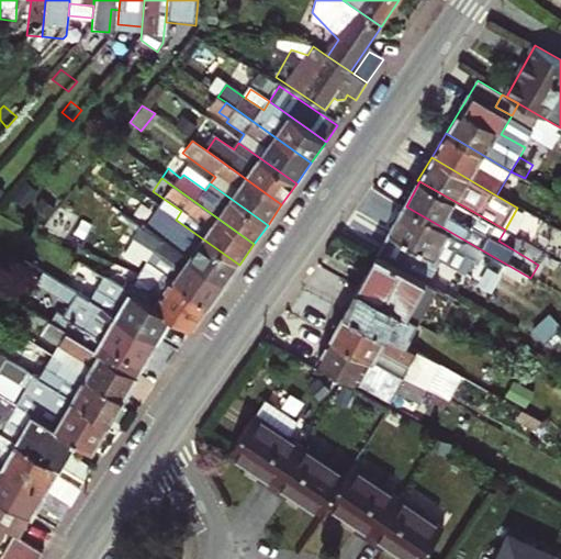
[(60,207),(48,232),(67,241),(78,214),(60,207)]
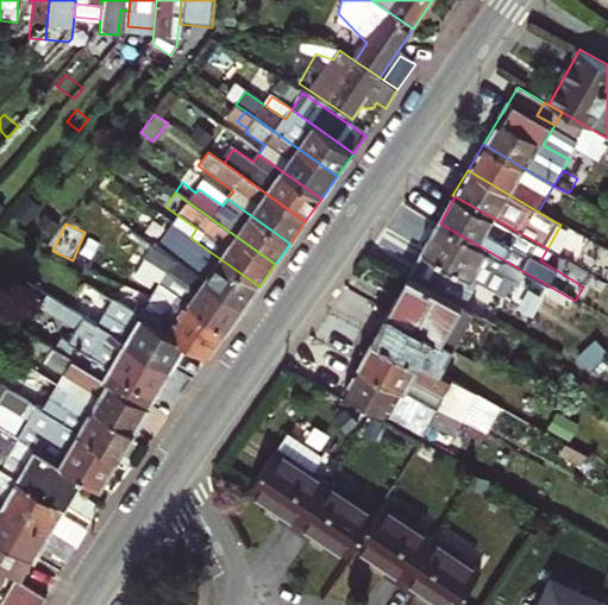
[(424,252),(478,283),(518,306),(526,290),(568,314),(575,301),(440,224),(424,252)]
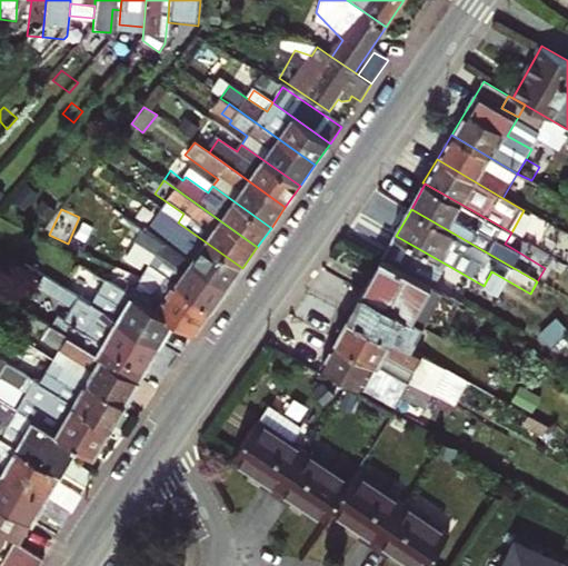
[(153,218),(146,231),(228,289),(242,268),(178,222),(172,218),(166,227),(153,218)]
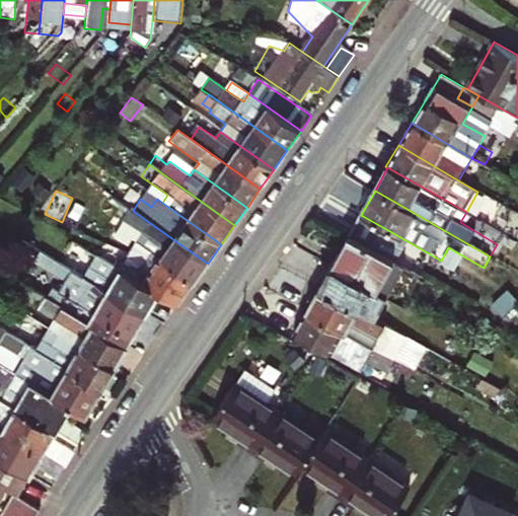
[(150,252),(194,283),(208,264),(133,211),(128,218),(144,229),(136,242),(150,252)]
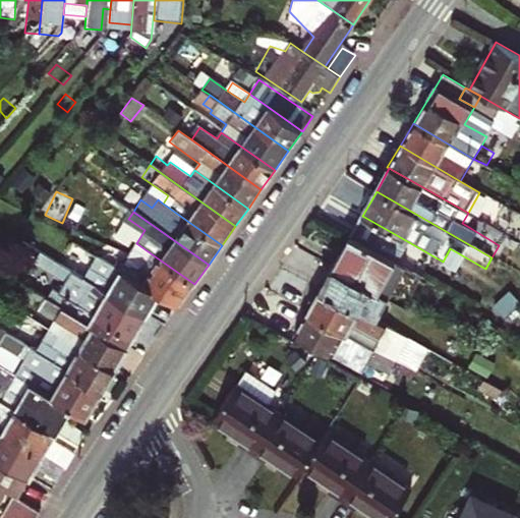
[(349,238),(396,264),(409,242),(362,216),(349,238)]
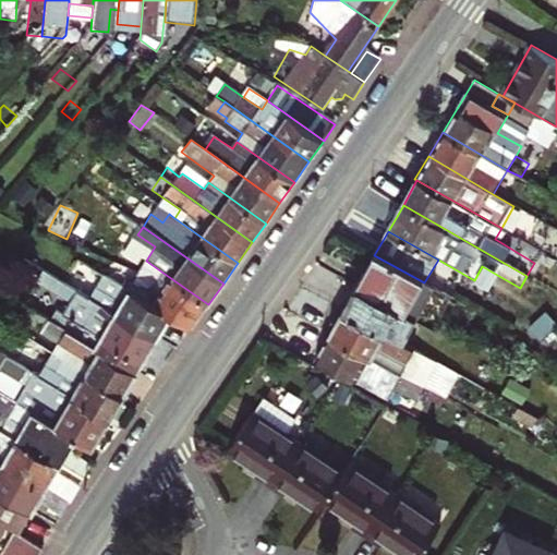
[(407,315),(424,282),(374,255),(356,287),(407,315)]
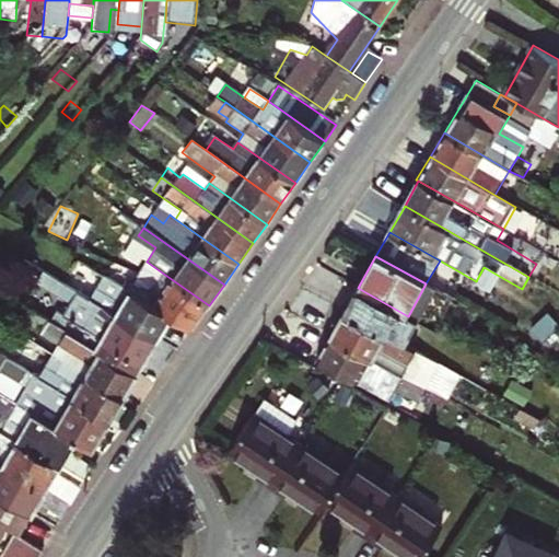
[(123,303),(115,316),(155,341),(170,318),(129,293),(90,269),(83,280),(123,303)]
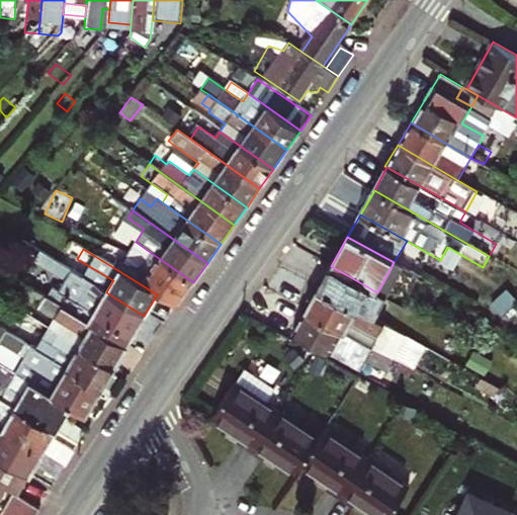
[(125,347),(144,316),(106,292),(40,252),(34,262),(65,280),(58,293),(52,290),(47,299),(54,305),(125,347)]
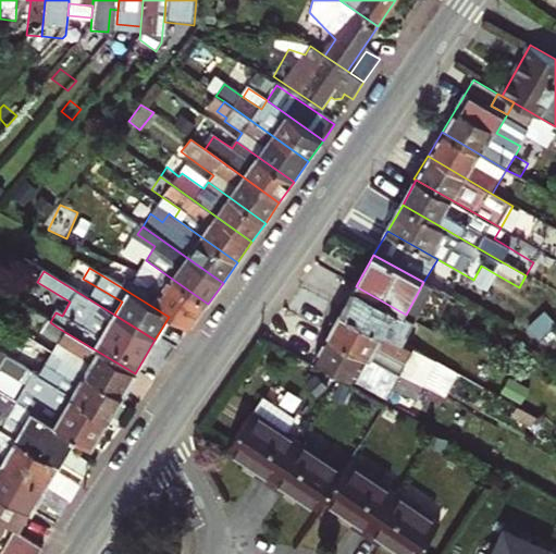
[(128,292),(169,317),(190,330),(208,304),(161,271),(147,288),(134,283),(128,292)]
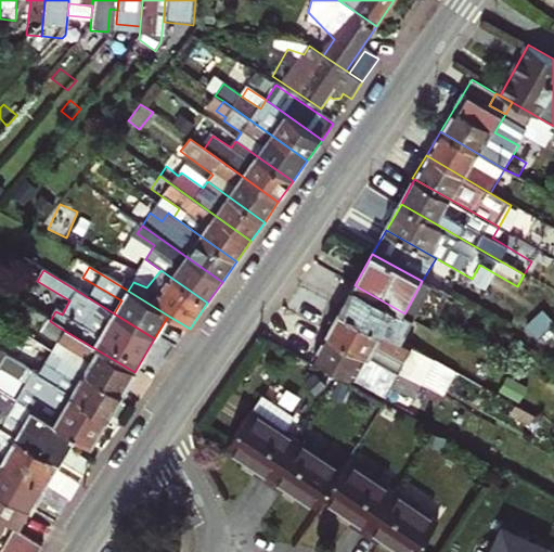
[(413,319),(404,313),(355,285),(340,311),(399,343),(413,319)]
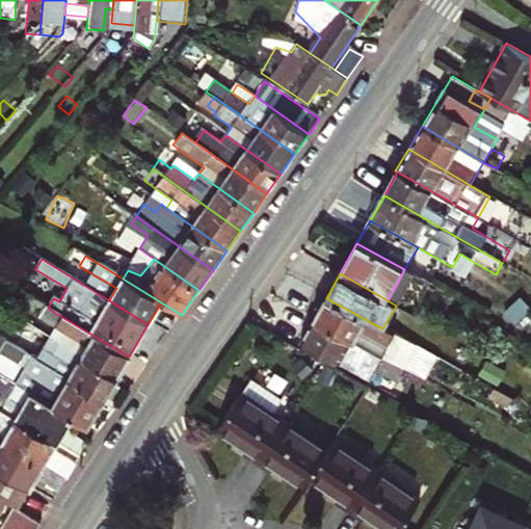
[(50,339),(115,379),(129,356),(55,313),(26,295),(20,308),(56,328),(50,339)]
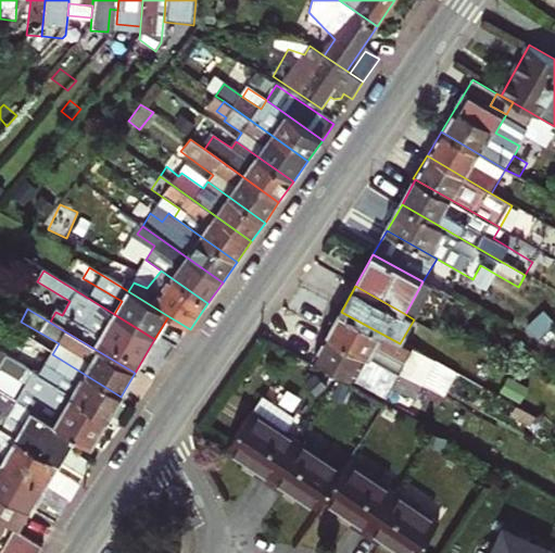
[(400,343),(341,312),(328,335),(421,387),(429,373),(467,392),(472,382),(400,343)]
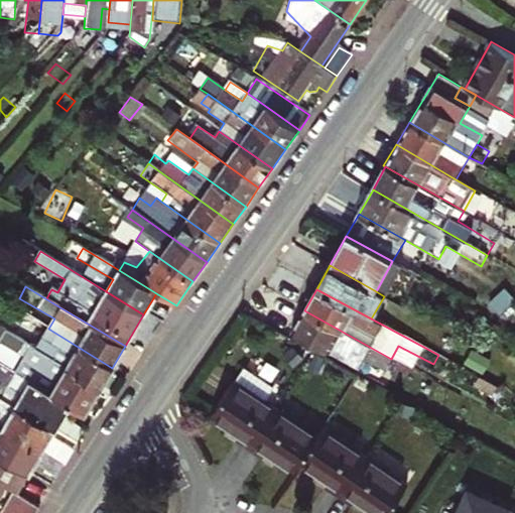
[(0,330),(6,333),(18,313),(0,302),(0,330)]
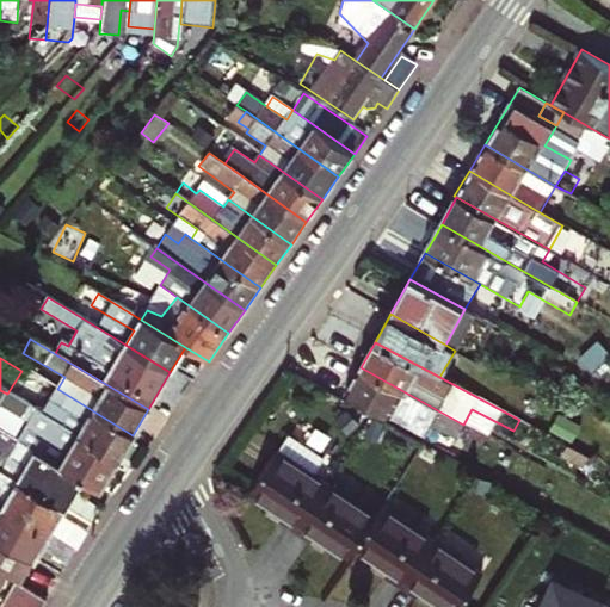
[(456,440),(463,425),(361,367),(345,396),(426,440),(432,427),(456,440)]
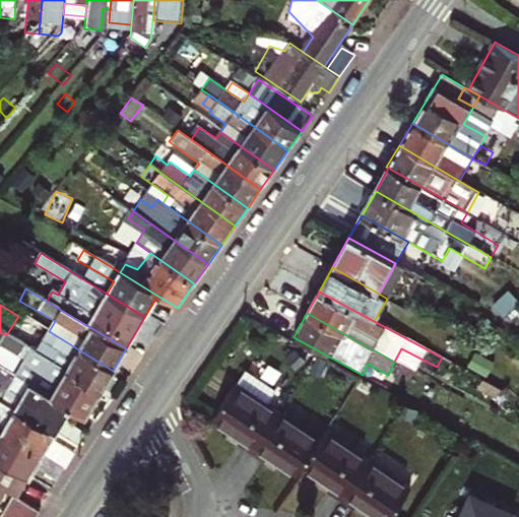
[(52,349),(47,360),(101,392),(113,371),(49,331),(42,344),(52,349)]
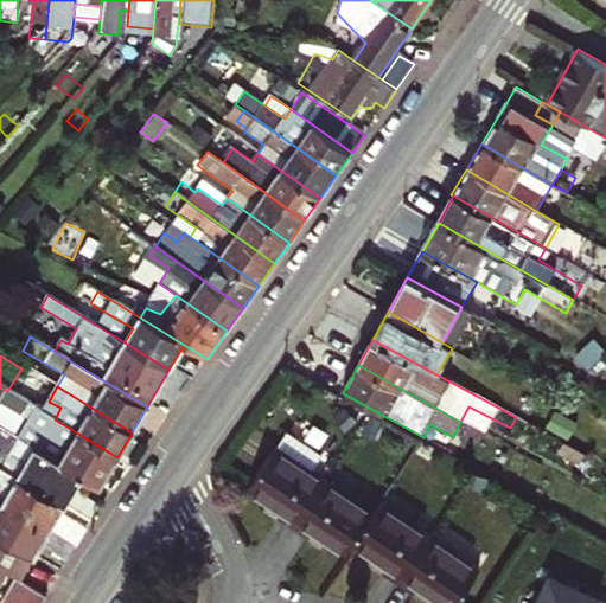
[(81,479),(99,489),(117,457),(55,419),(7,391),(0,387),(0,403),(27,419),(16,440),(81,479)]
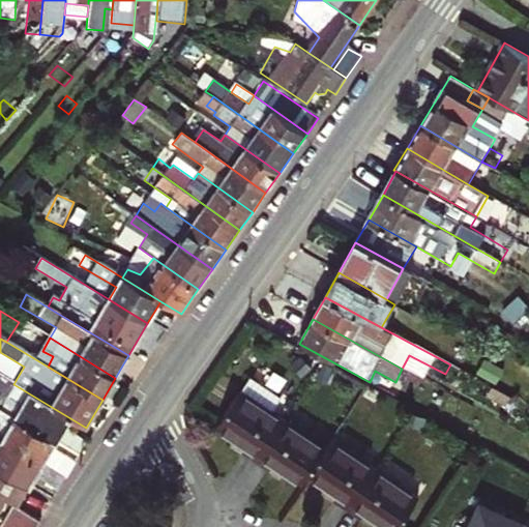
[(0,391),(0,411),(55,443),(70,418),(13,384),(0,376),(0,391)]
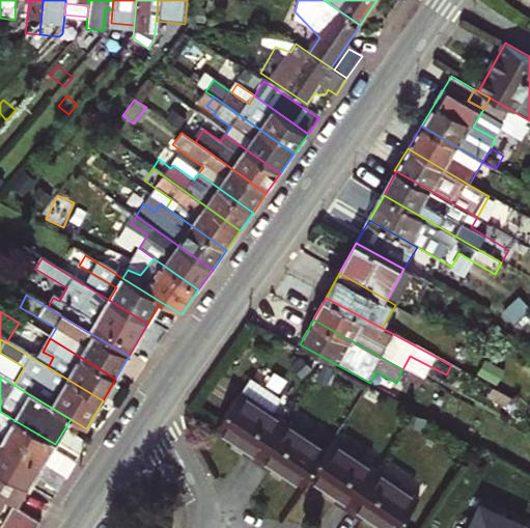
[(242,454),(256,463),(283,422),(271,414),(281,398),(250,379),(217,428),(247,447),(242,454)]
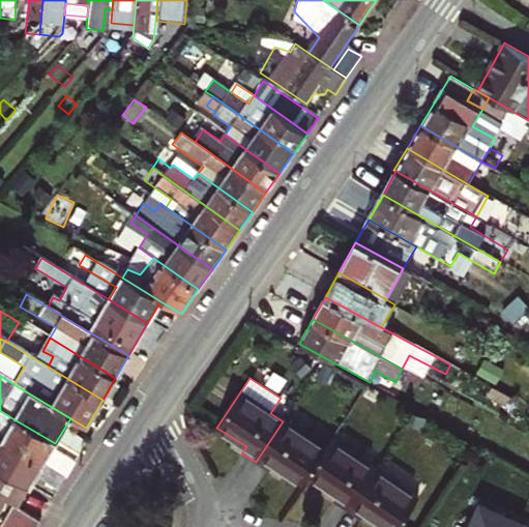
[(55,443),(0,411),(0,441),(41,466),(55,443)]
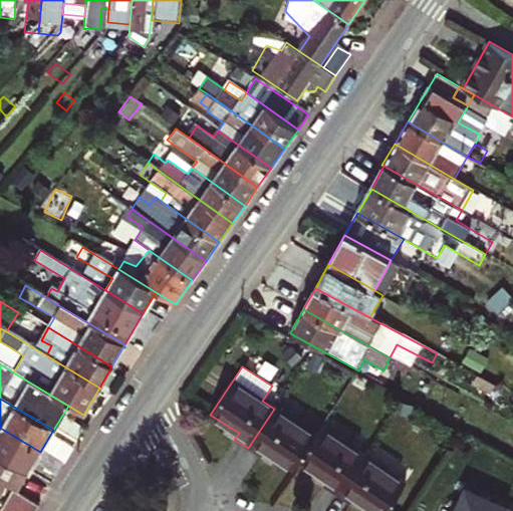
[(248,448),(259,456),(261,457),(265,451),(294,469),(299,462),(316,436),(274,409),(248,448)]
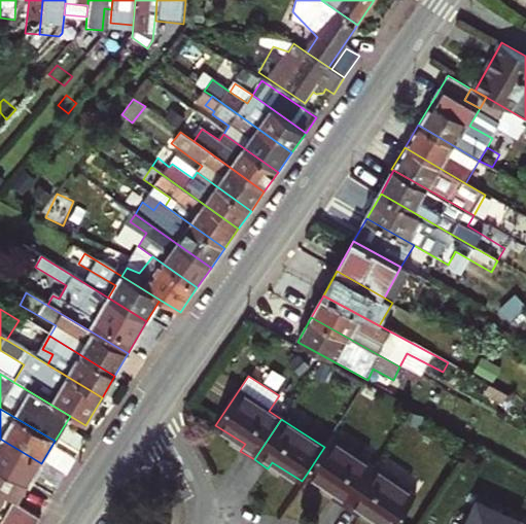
[(63,446),(80,456),(89,443),(70,432),(63,446)]
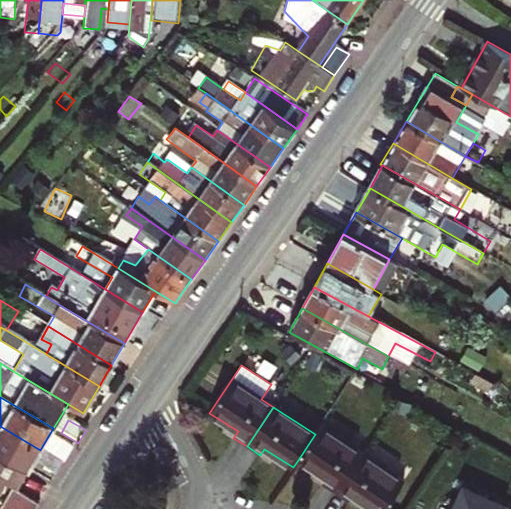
[(40,450),(0,426),(0,455),(28,471),(40,450)]
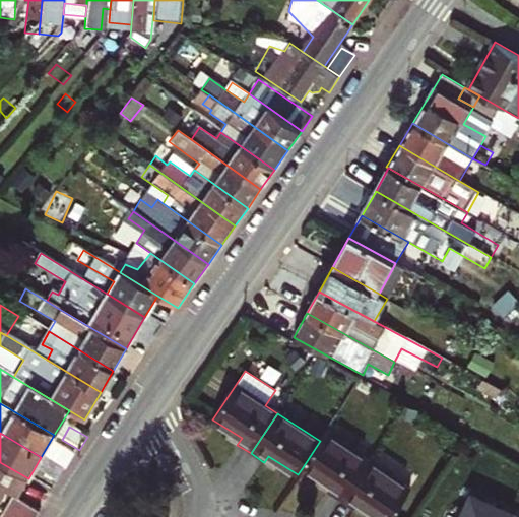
[(327,492),(329,493),(340,501),(367,460),(325,433),(320,441),(303,467),(331,486),(327,492)]
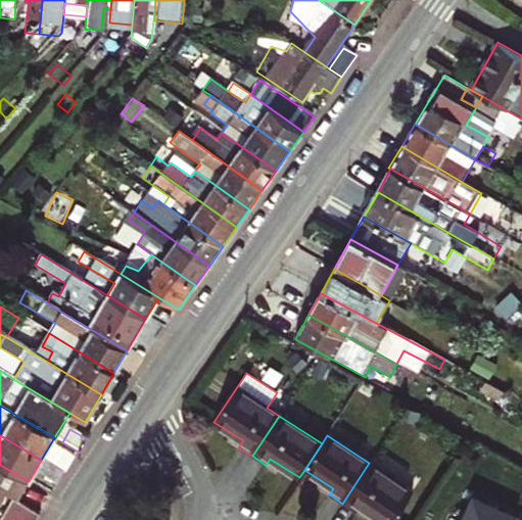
[(66,473),(75,460),(54,447),(46,461),(66,473)]
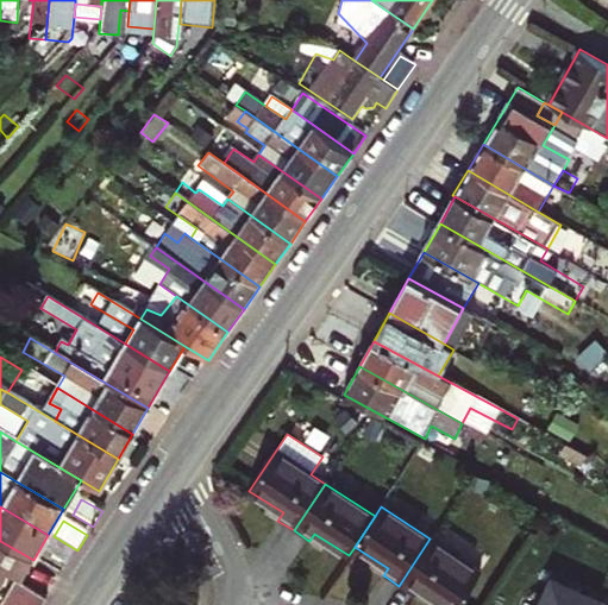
[(76,553),(52,537),(44,554),(67,567),(76,553)]
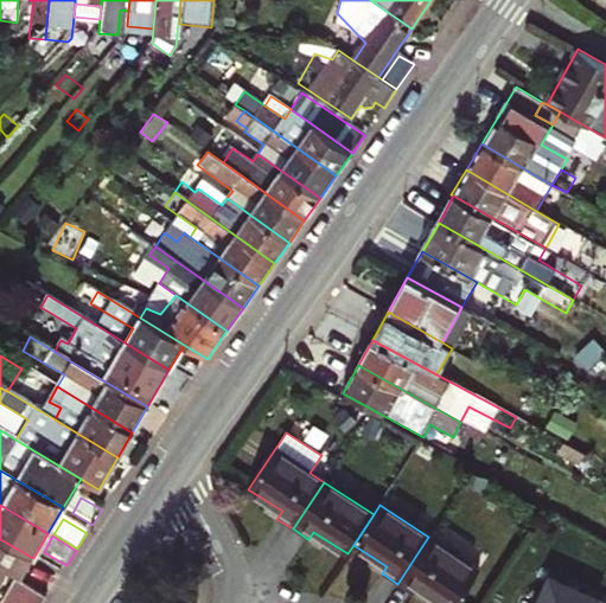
[(457,602),(479,570),(428,537),(397,584),(413,594),(419,588),(440,602),(457,602)]
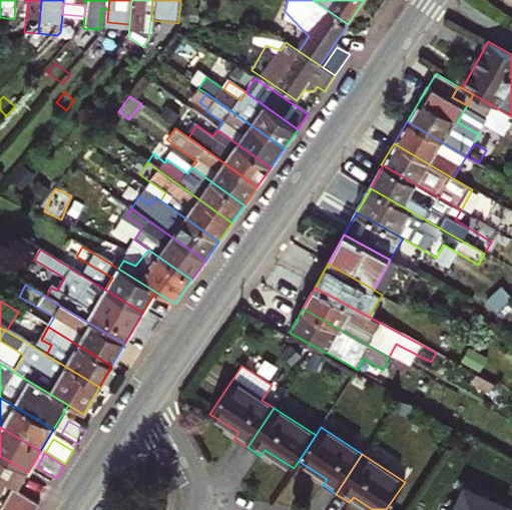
[(19,487),(28,472),(0,456),(0,486),(1,485),(5,479),(19,487)]
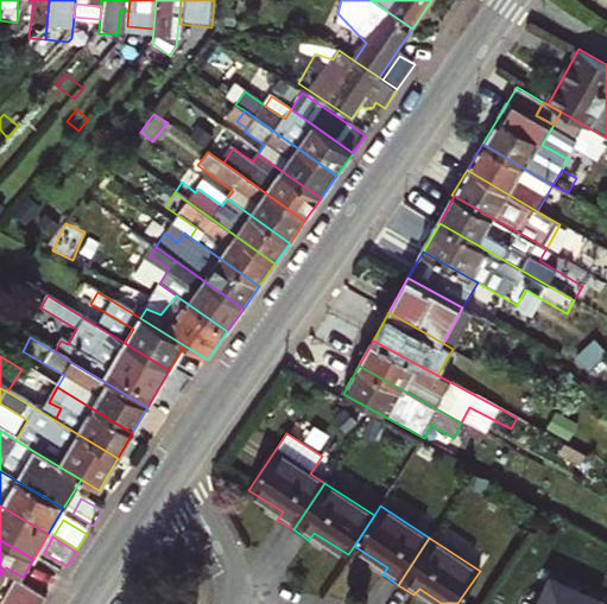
[(1,574),(13,582),(18,585),(23,577),(6,567),(1,574)]
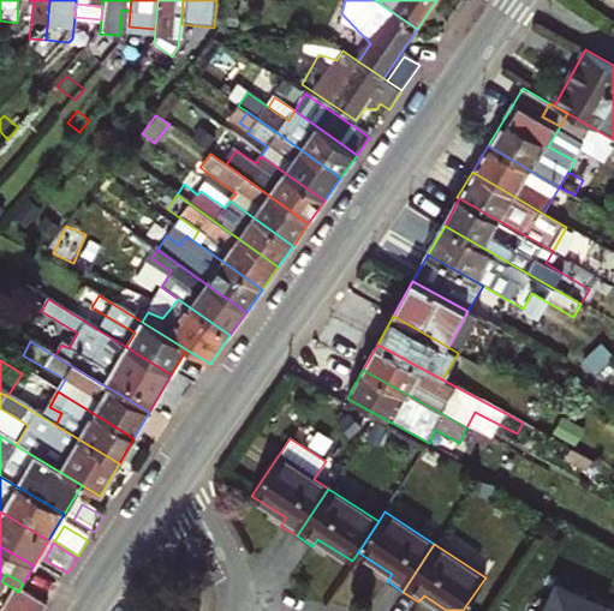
[(610,610),(555,586),(543,610),(610,610)]
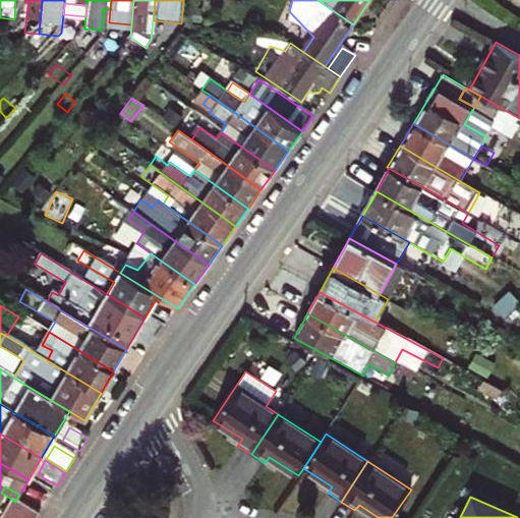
[(11,499),(1,517),(37,517),(39,515),(15,502),(11,499)]
